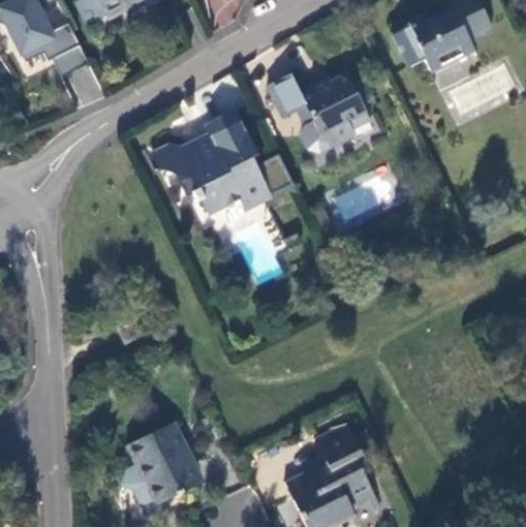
[(0,0),(0,2),(27,72),(44,65),(41,58),(55,53),(62,71),(89,61),(72,17),(62,21),(53,0),(0,0)]
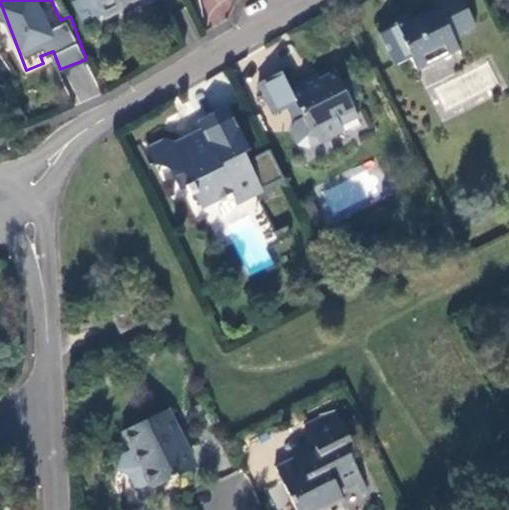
[(126,11),(148,0),(97,0),(105,14),(122,5),(126,11)]
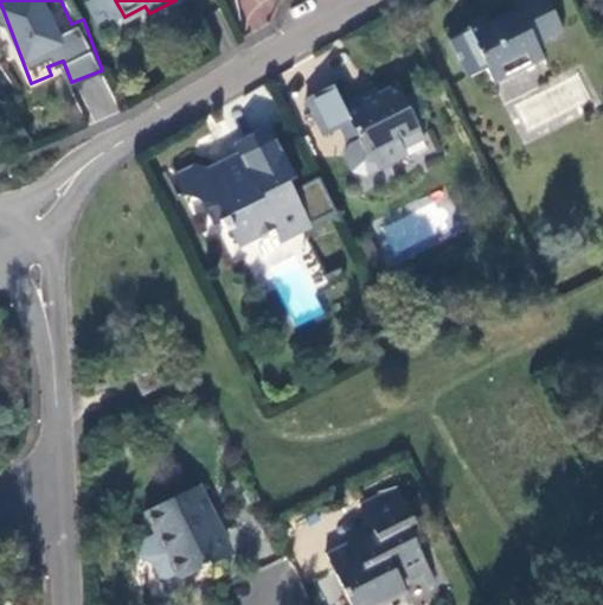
[(450,34),(472,76),(489,68),(496,81),(521,68),(519,62),(543,51),(538,43),(565,30),(550,0),(518,0),(515,1),(519,6),(487,21),(486,18),(450,34)]
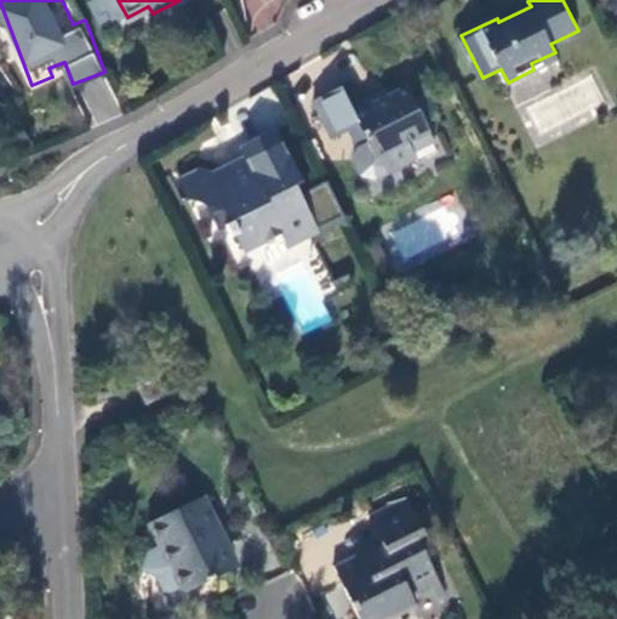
[(388,175),(395,189),(406,185),(399,169),(418,159),(405,135),(429,124),(410,85),(355,113),(342,86),(315,100),(333,137),(350,128),(360,147),(355,158),(364,176),(376,181),(388,175)]
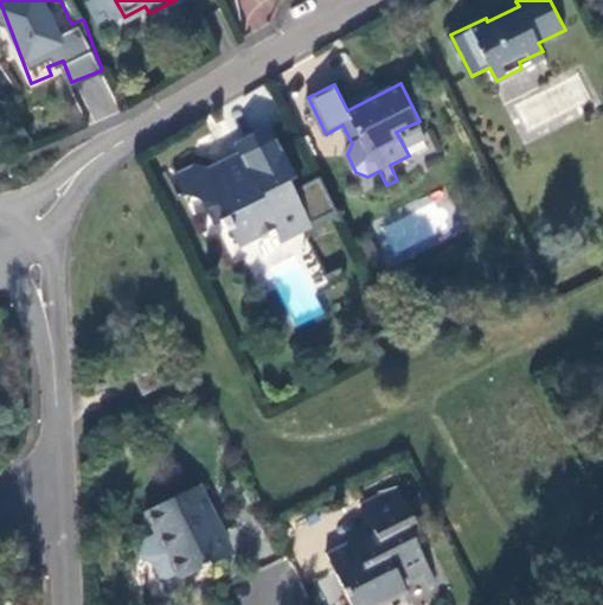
[(292,172),(269,129),(238,145),(247,160),(218,174),(193,167),(177,176),(186,193),(220,204),(226,217),(223,220),(228,231),(235,229),(243,246),(280,227),(299,233),(338,212),(319,176),(292,189),(288,182),(292,172)]
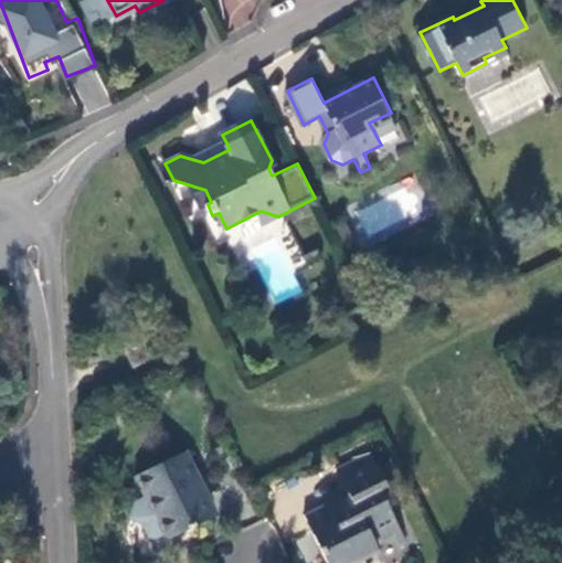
[(202,486),(184,452),(137,477),(147,496),(136,501),(129,519),(142,523),(149,537),(155,539),(166,533),(168,538),(213,516),(201,495),(198,497),(194,490),(202,486)]
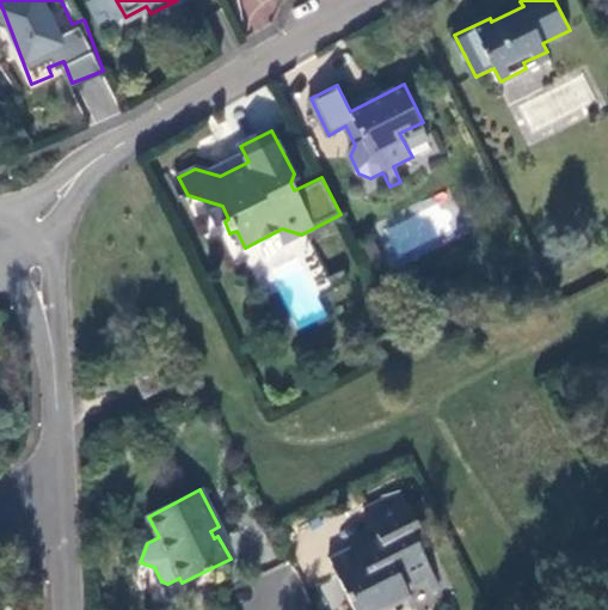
[(331,557),(355,609),(382,609),(411,596),(409,591),(436,577),(417,538),(424,534),(401,490),(364,507),(380,540),(358,549),(356,546),(331,557)]
